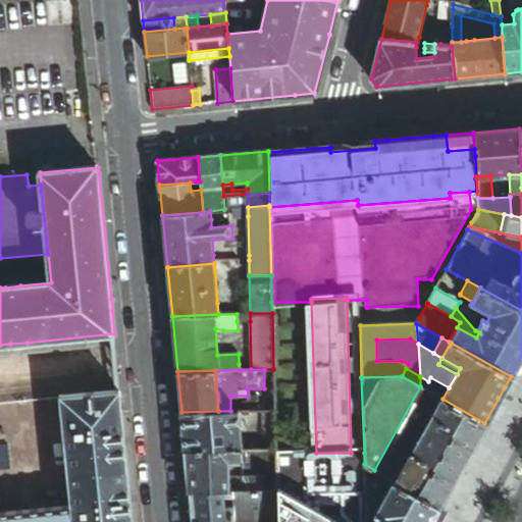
[(428,381),(420,376),(420,386),(424,388),(428,381)]
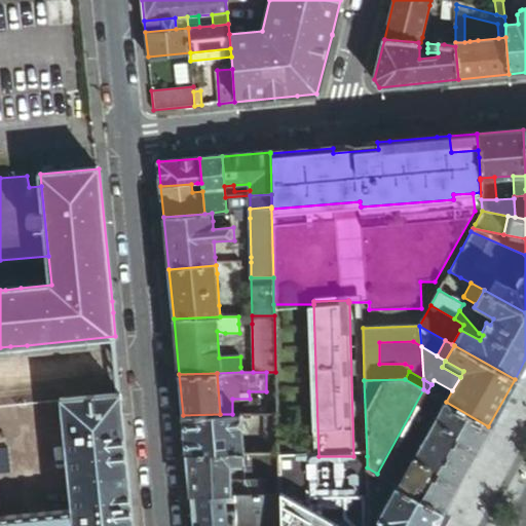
[(434,380),(431,384),(427,391),(443,401),(446,402),(452,390),(434,380)]
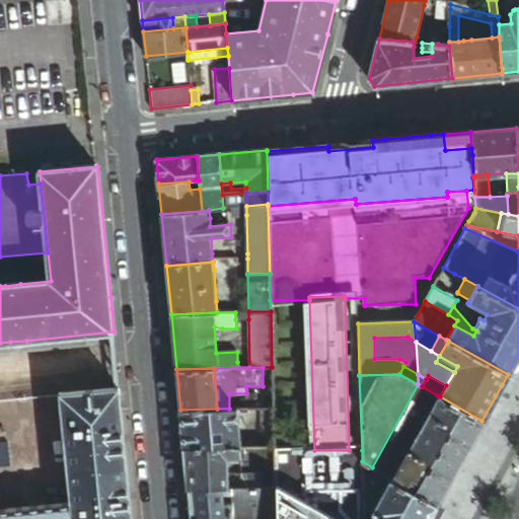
[(422,386),(418,384),(372,467),(389,476),(390,477),(437,395),(422,386)]
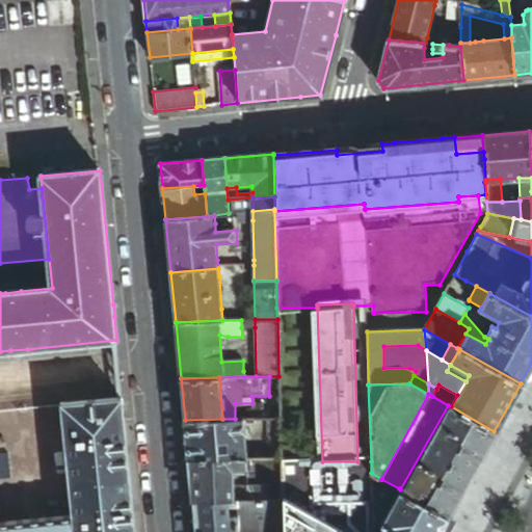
[(0,531),(135,531),(123,399),(62,405),(74,517),(0,524),(0,531)]
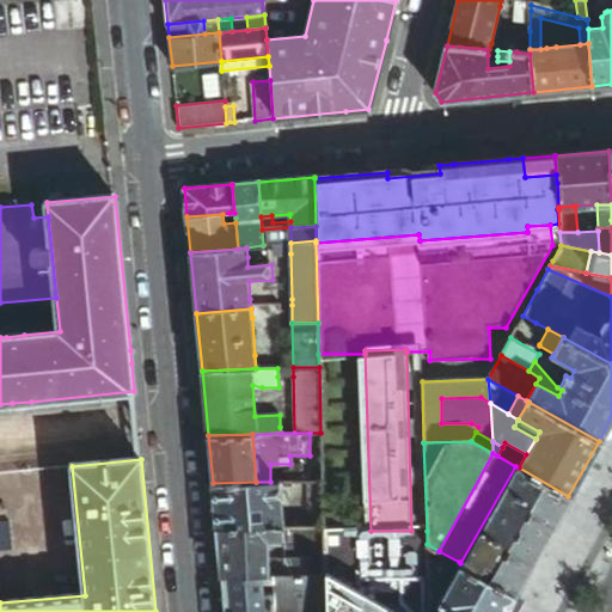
[(514,593),(568,496),(519,467),(515,466),(460,563),(514,593)]
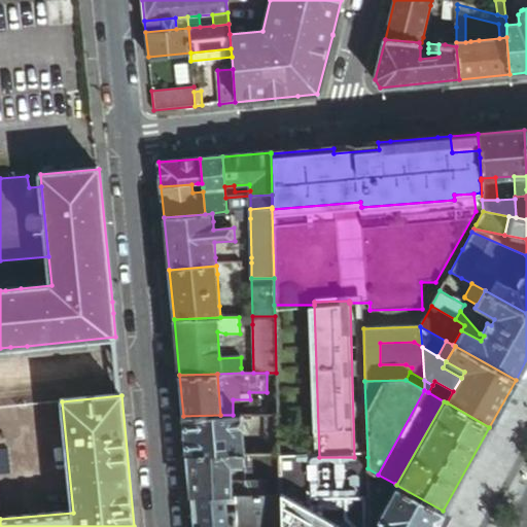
[(260,406),(247,406),(247,414),(251,414),(261,414),(260,406)]
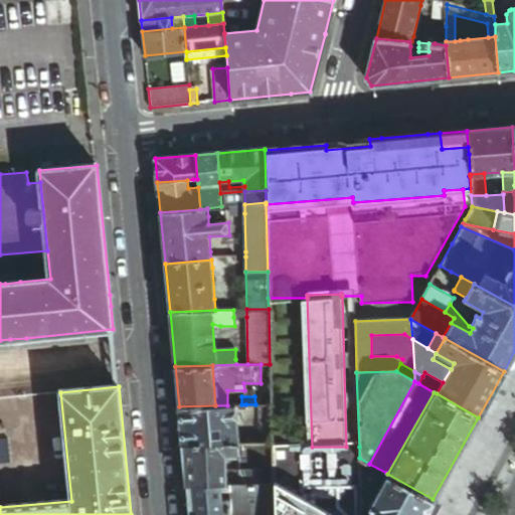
[(262,414),(271,414),(271,403),(255,404),(245,404),(245,415),(262,414)]
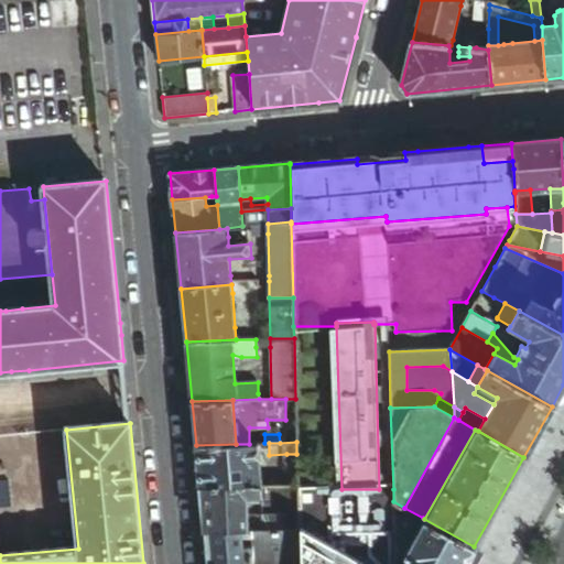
[(269,455),(269,443),(264,443),(260,444),(260,455),(269,455)]
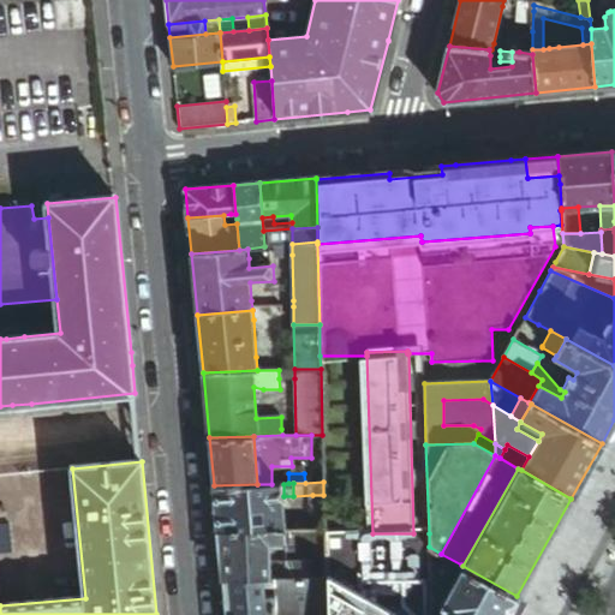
[(272,484),(257,484),(214,485),(219,531),(268,530),(282,530),(285,530),(284,496),(284,484),(272,484)]
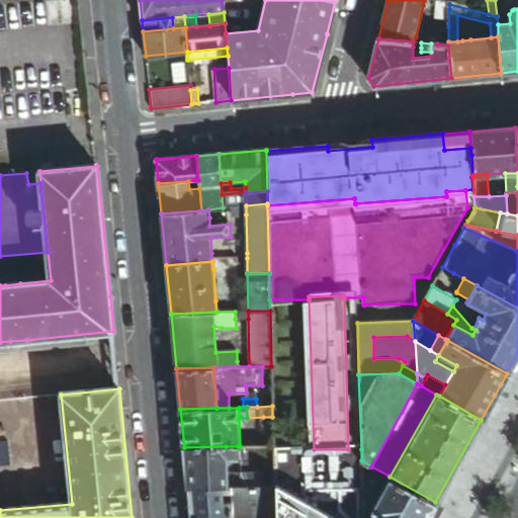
[(264,445),(273,445),(272,417),(263,417),(264,435),(264,445)]
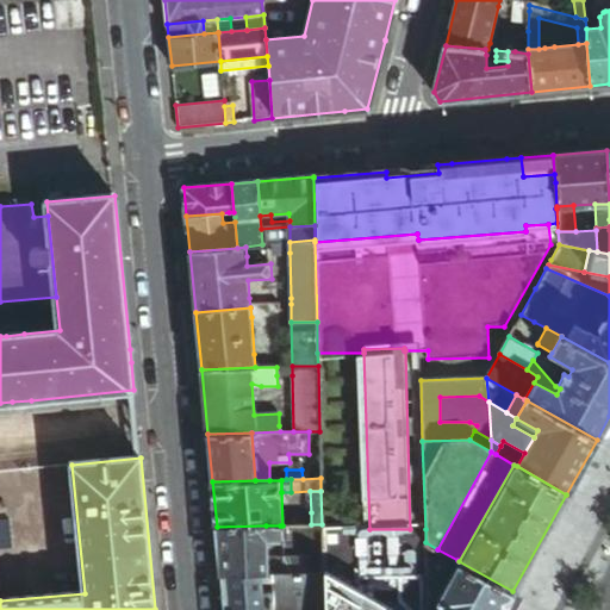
[(292,526),(311,524),(311,512),(292,512),(292,526)]
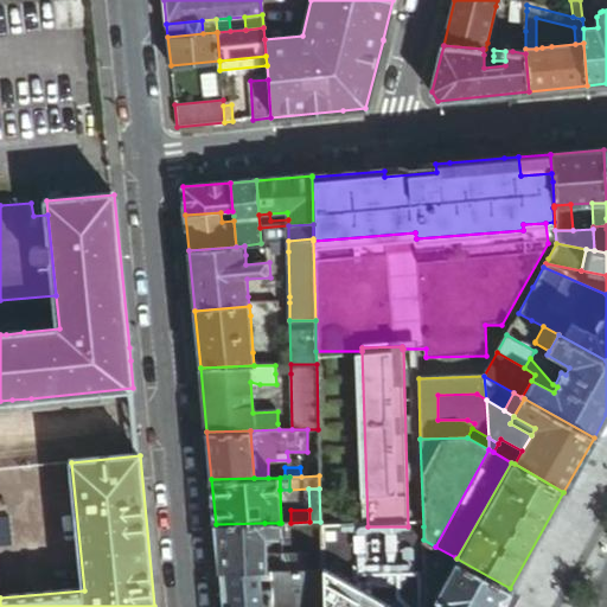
[(426,606),(425,557),(423,540),(423,526),(408,526),(368,526),(320,522),(321,569),(321,606),(426,606)]
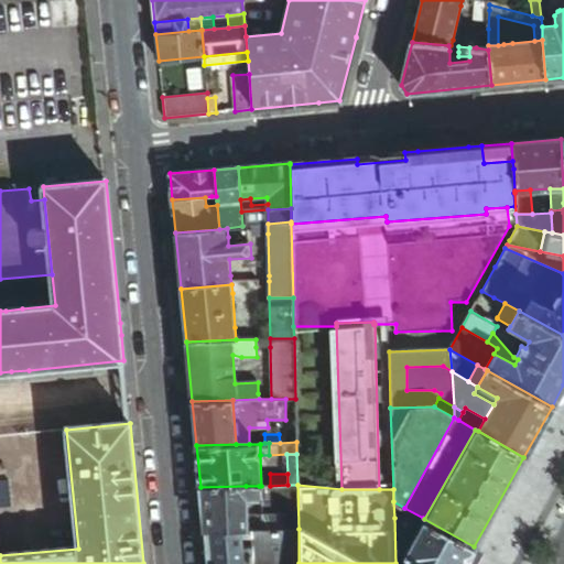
[(246,486),(201,487),(203,516),(247,514),(246,486)]
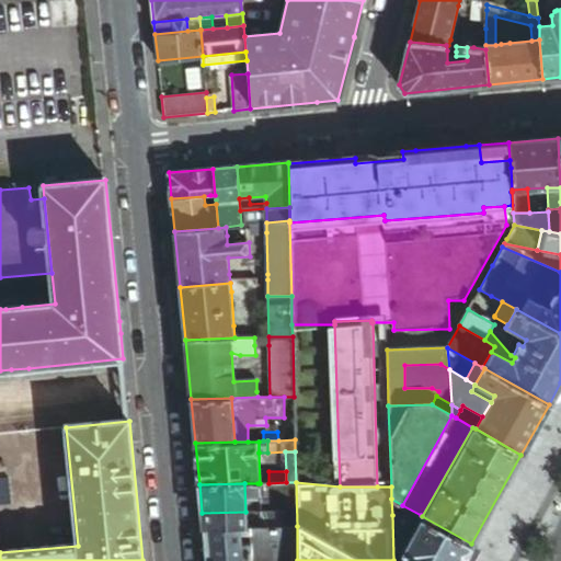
[(258,483),(244,483),(245,512),(247,527),(251,527),(259,526),(259,514),(258,483)]
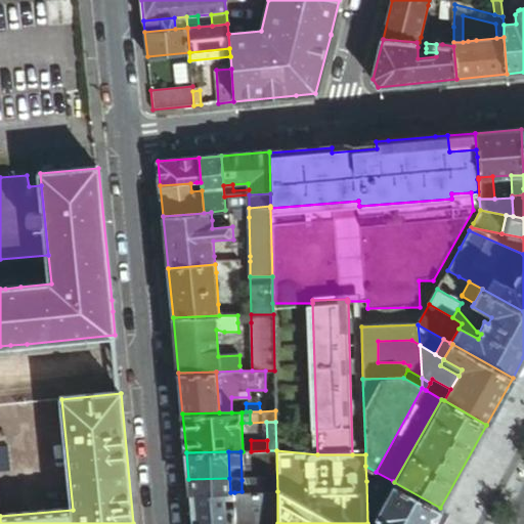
[(376,472),(365,466),(366,481),(386,493),(393,481),(376,472)]
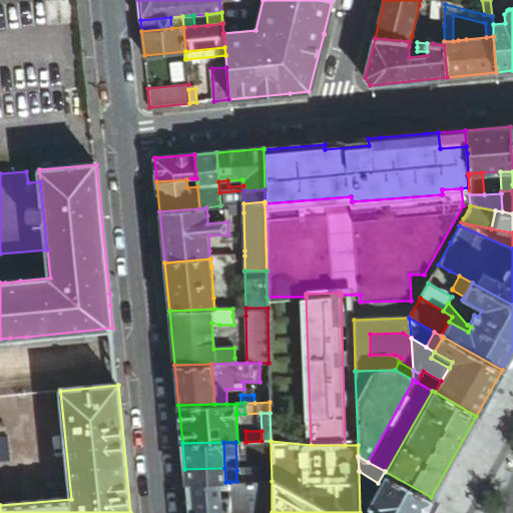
[(225,482),(224,468),(184,469),(186,483),(221,482),(225,482)]
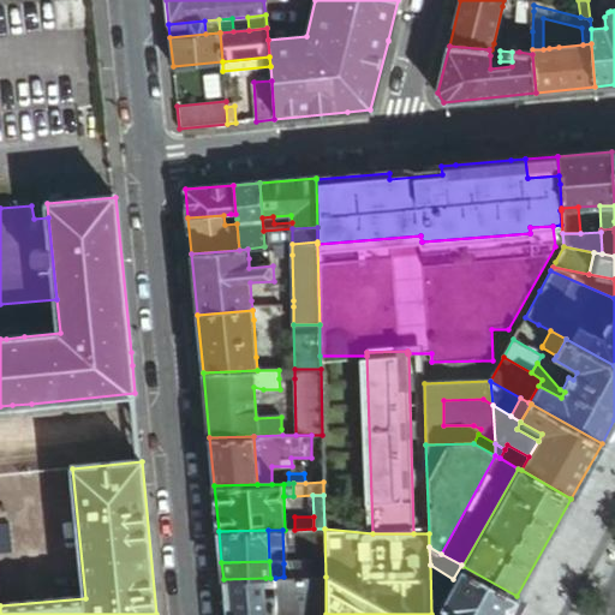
[(309,563),(284,563),(284,577),(310,577),(309,563)]
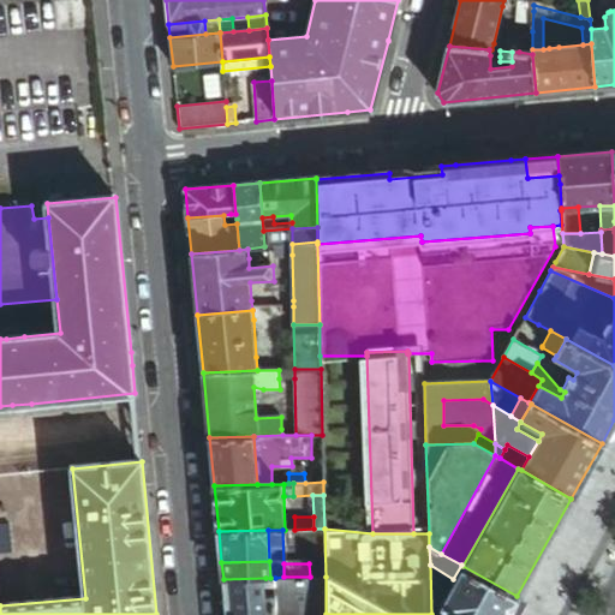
[(453,579),(430,565),(431,614),(437,614),(442,607),(440,605),(453,579)]
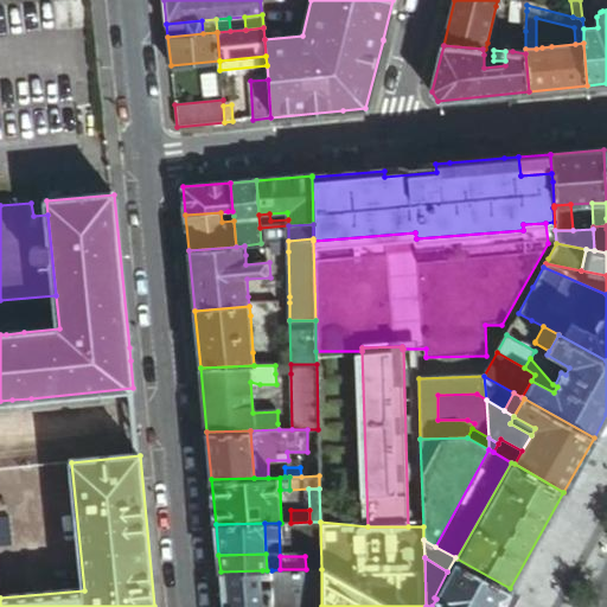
[(498,606),(510,588),(457,558),(455,557),(447,572),(434,598),(436,599),(432,606),(498,606)]
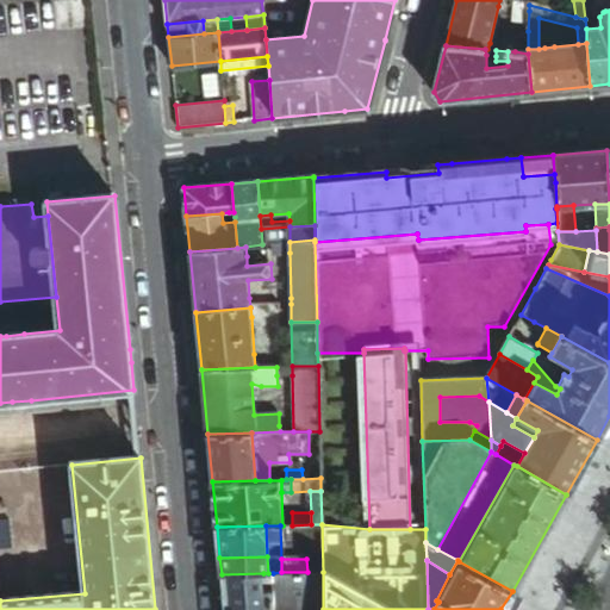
[(323,609),(323,572),(307,572),(281,572),(273,573),(273,590),(274,608),(273,609),(323,609)]
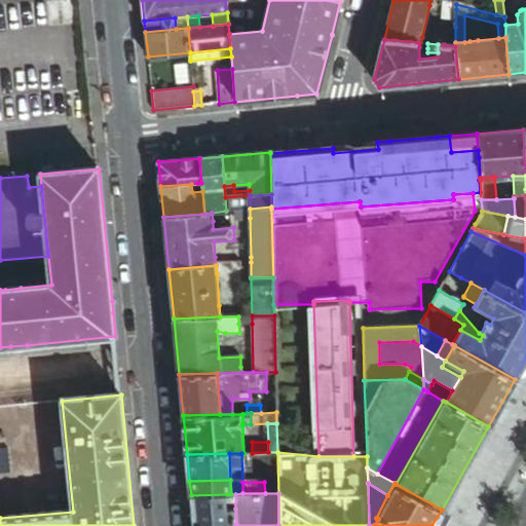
[(236,524),(235,509),(227,509),(227,494),(191,495),(193,525),(236,524)]
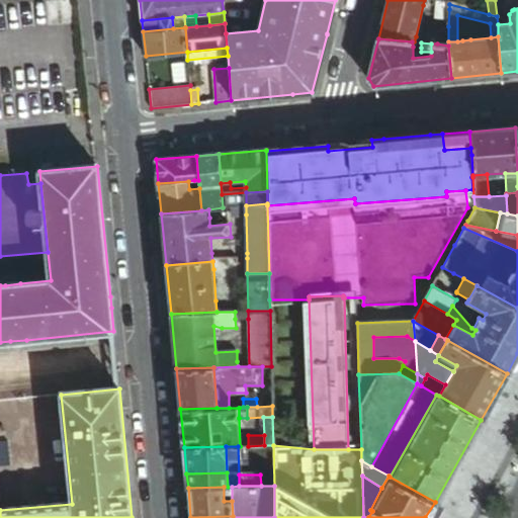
[(232,501),(232,487),(228,487),(224,487),(224,501),(232,501)]
